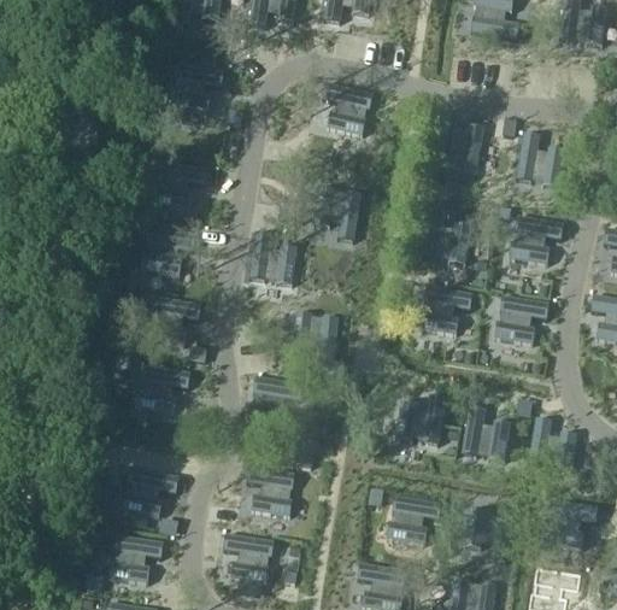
[(251,0),(248,23),(265,25),(268,10),(277,12),(276,17),(293,21),(295,0),(251,0)]
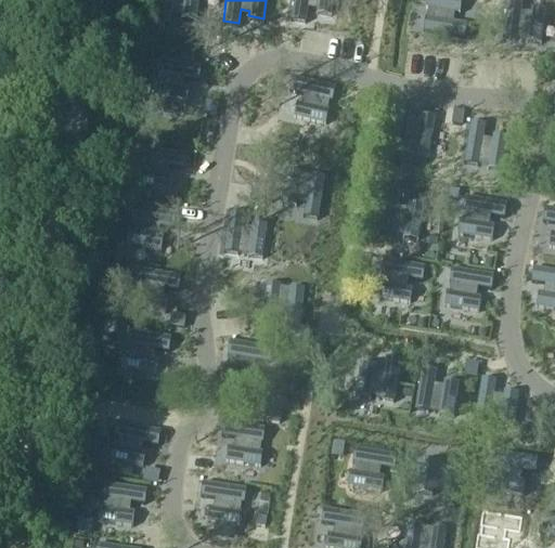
[(293,0),(291,16),(306,18),(309,4),(318,5),(317,10),(332,12),(333,0),(293,0)]
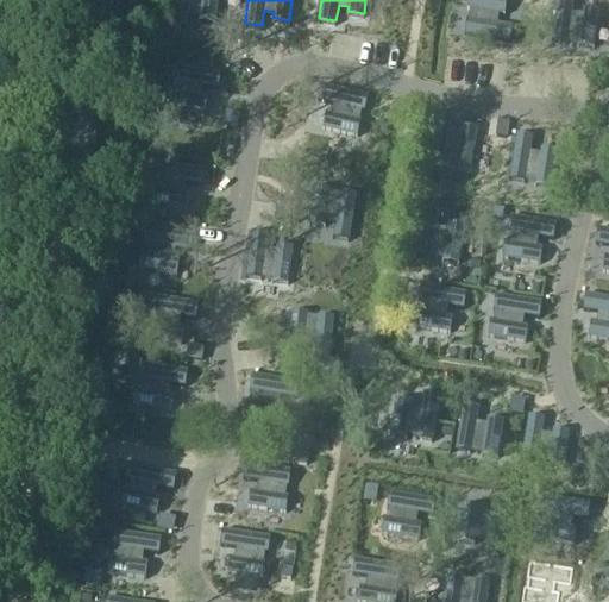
[(466,17),(464,32),(510,38),(513,23),(497,22),(498,10),(506,11),(507,0),(468,0),(468,6),(470,6),(469,17),(466,17)]
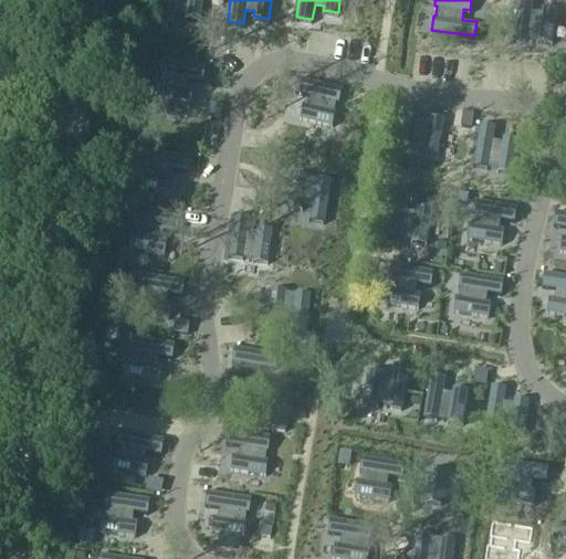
[(516,0),(512,37),(527,39),(527,37),(537,38),(536,40),(552,42),(556,8),(541,6),(541,10),(532,9),(533,0),(516,0)]
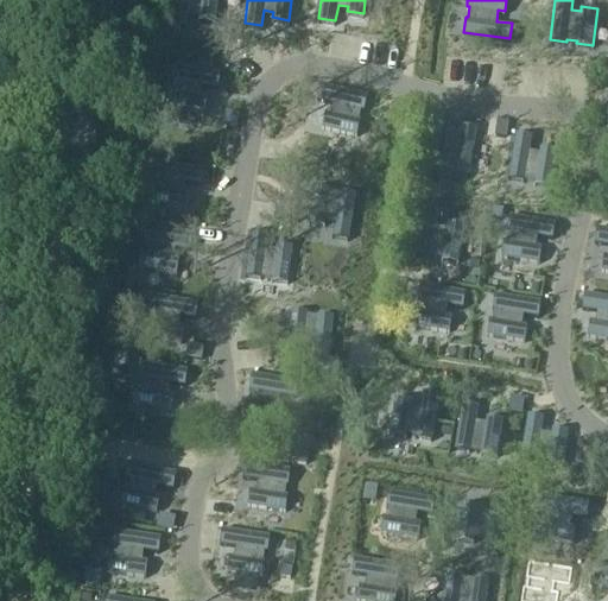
[(320,80),(316,95),(333,100),(330,108),(325,107),(322,124),(356,132),(361,115),(359,115),(361,106),(365,107),(368,90),(320,80)]
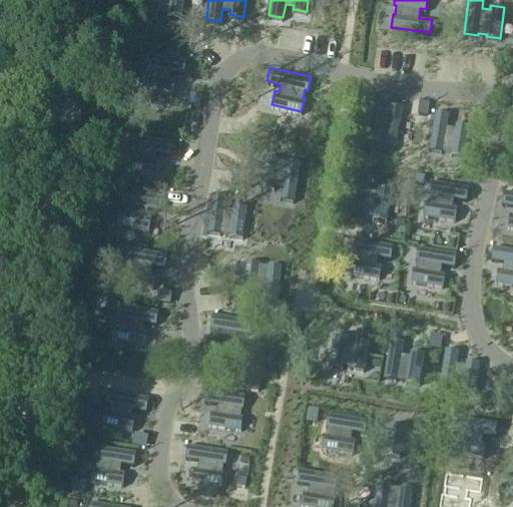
[(191,90),(190,96),(192,96),(190,104),(200,106),(203,92),(191,90)]
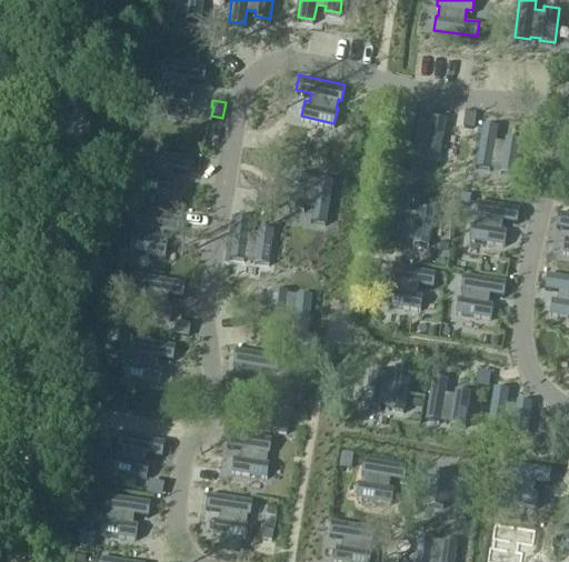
[(408,100),(400,143),(416,146),(416,144),(426,146),(425,149),(440,151),(447,116),(431,113),(430,118),(421,117),(423,102),(408,100)]
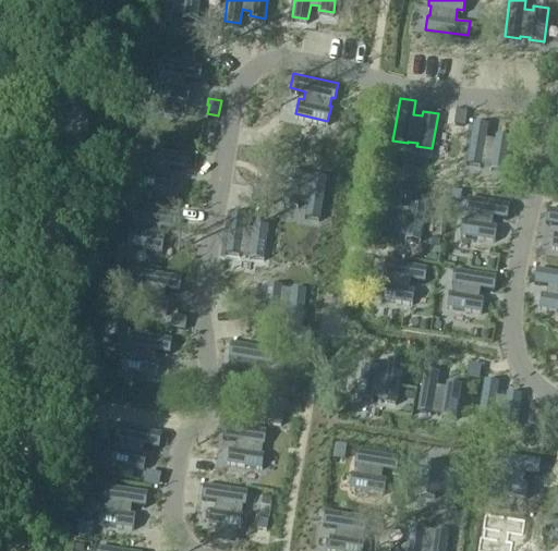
[(456,105),(452,119),(464,121),(466,107),(456,105)]
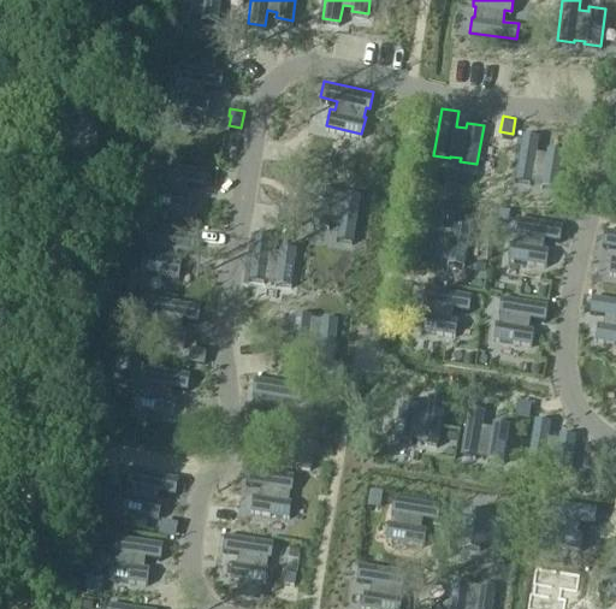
[(521,132),(514,179),(531,182),(532,177),(543,179),(543,182),(557,184),(563,148),(548,146),(548,151),(537,149),(538,135),(521,132)]
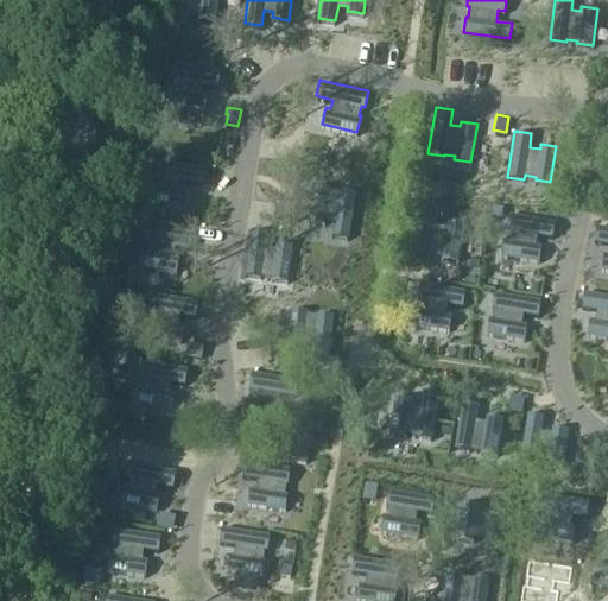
[(151,182),(149,198),(188,204),(190,188),(184,188),(185,178),(201,181),(203,164),(157,156),(154,174),(156,174),(154,183),(151,182)]
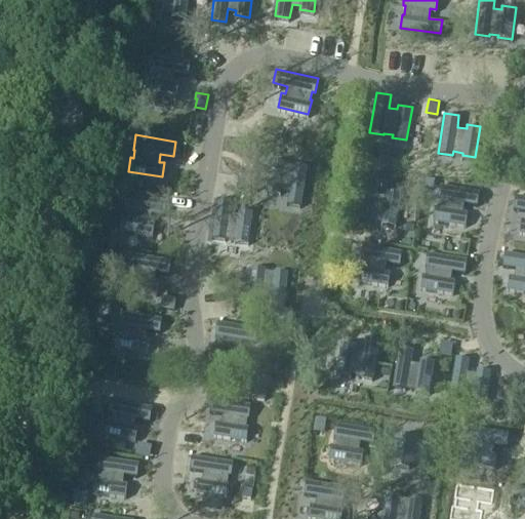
[(274,156),(268,189),(280,192),(281,187),(289,188),(287,201),(301,203),(308,165),(293,163),(293,161),(285,160),(286,158),(274,156)]
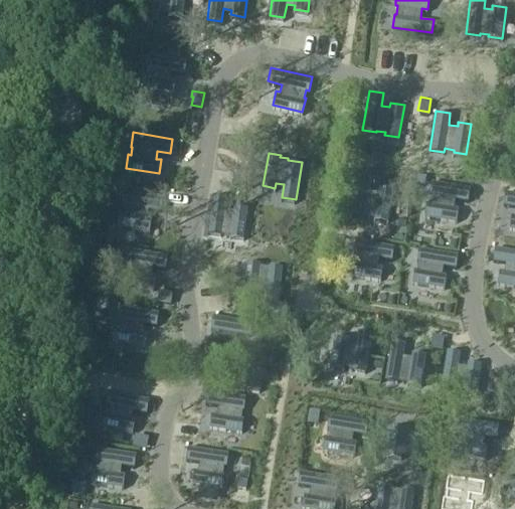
[(359,173),(353,210),(367,212),(367,211),(375,212),(375,216),(388,218),(394,186),(380,183),(379,189),(371,187),(373,175),(359,173)]
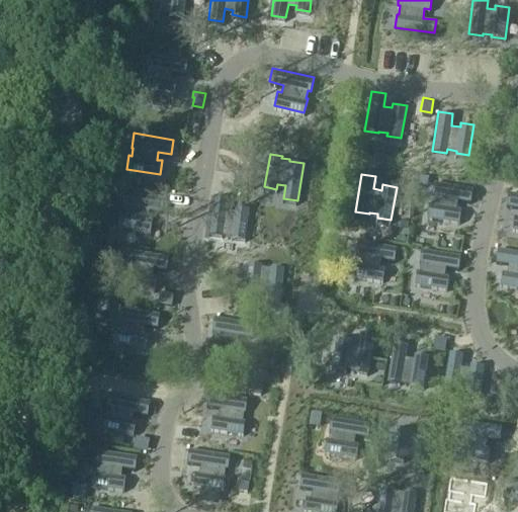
[(429,201),(427,216),(459,221),(461,206),(456,205),(458,197),(470,199),(472,185),(433,179),(431,193),(432,193),(431,201),(429,201)]
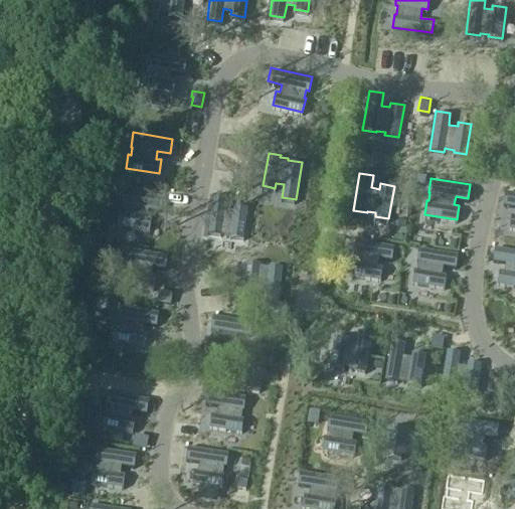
[(119,210),(117,224),(149,229),(151,215),(147,214),(148,206),(161,208),(163,194),(124,188),(121,202),(123,202),(121,210),(119,210)]
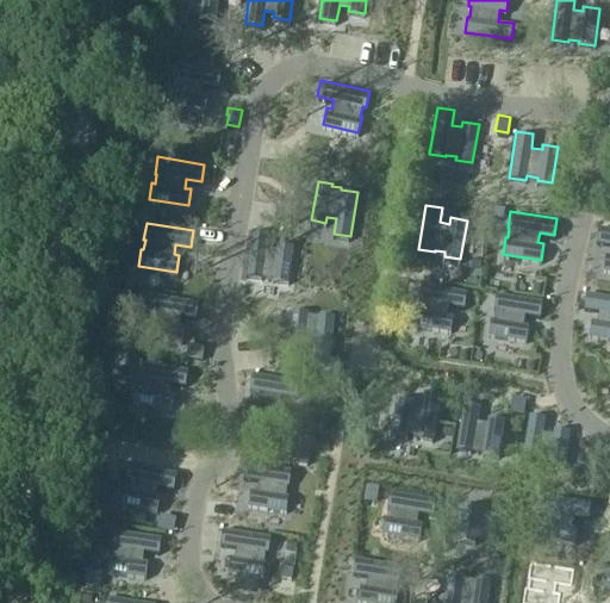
[(609,223),(602,223),(599,240),(609,241),(609,250),(608,267),(609,267),(609,223)]
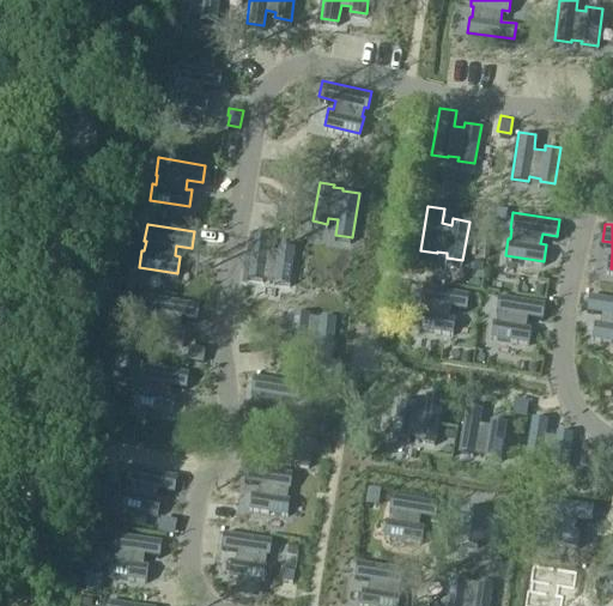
[(254,228),(247,274),(263,277),(263,276),(274,277),(273,279),(290,283),(296,243),(279,241),(278,247),(268,246),(269,230),(254,228)]
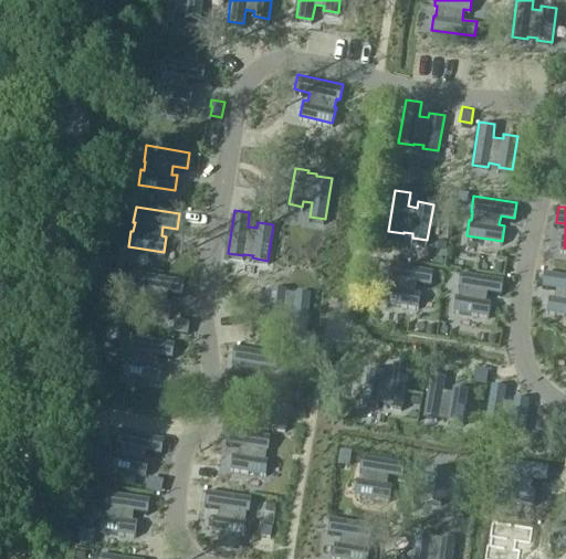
[(386,284),(384,299),(418,305),(420,291),(416,289),(417,281),(431,283),(433,267),(391,261),(389,276),(388,285),(386,284)]
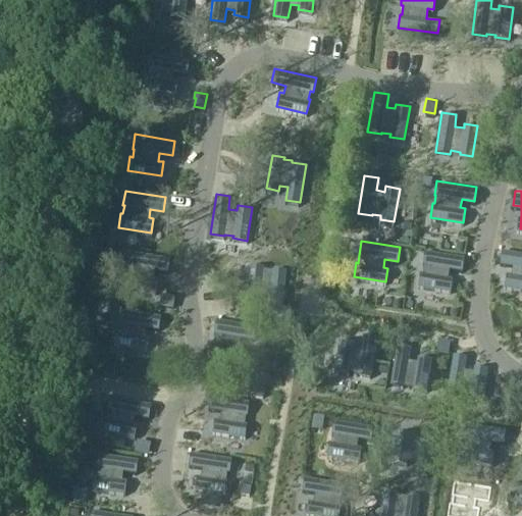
[(420,270),(418,285),(451,290),(453,276),(449,275),(450,266),(462,268),(464,254),(425,248),(423,262),(422,271),(420,270)]
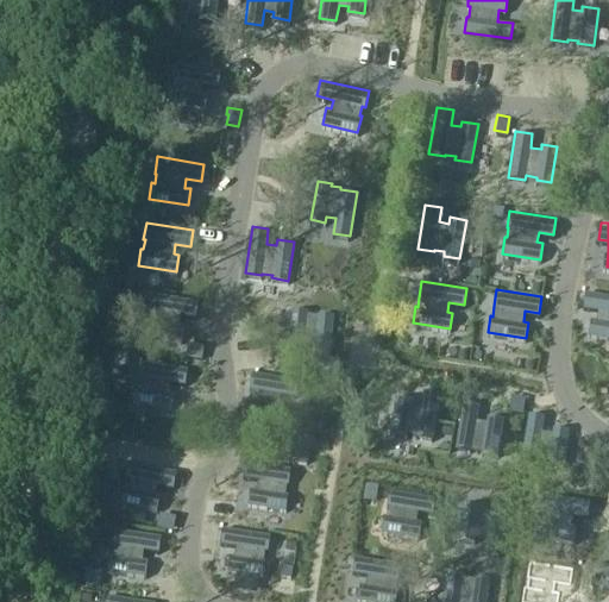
[(608,293),(585,289),(583,306),(598,308),(596,318),(591,317),(589,333),(608,336),(608,293)]
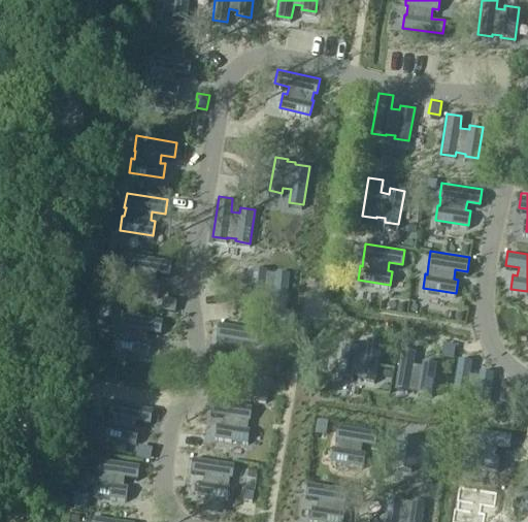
[(126,274),(124,290),(157,295),(160,280),(155,280),(156,271),(169,273),(171,259),(131,252),(129,266),(130,266),(128,274),(126,274)]
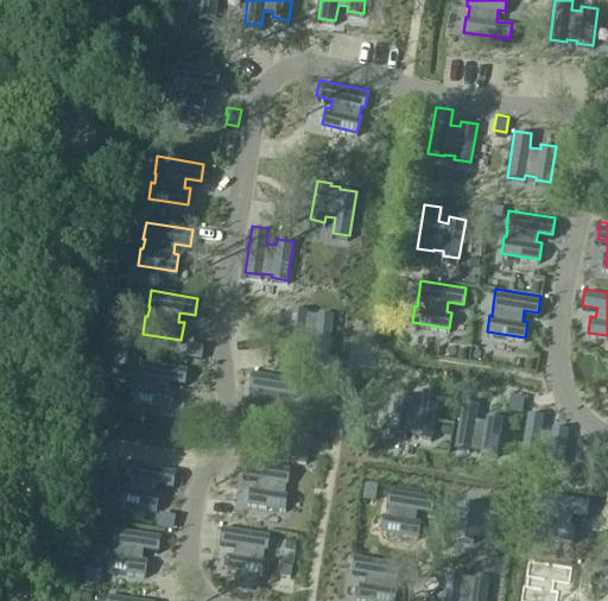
[(291,305),(287,345),(304,346),(305,340),(315,341),(314,356),(330,358),(334,312),(317,310),(317,311),(308,310),(309,308),(291,305)]
